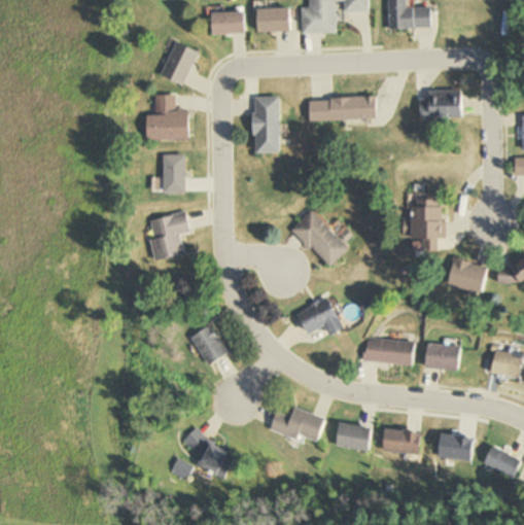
[(369,10),(369,0),(307,0),(308,6),(300,6),(301,33),(336,32),(335,0),(344,0),(344,10),(369,10)]
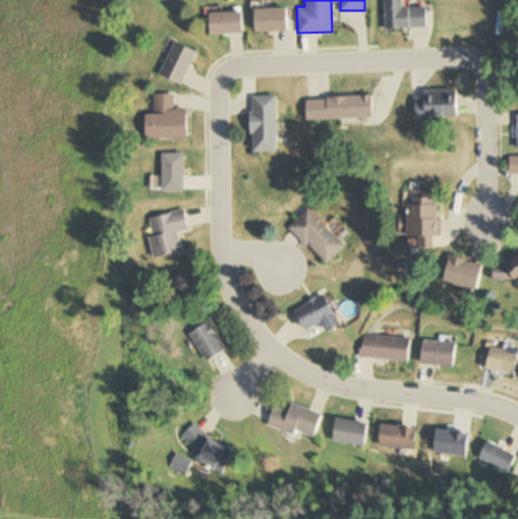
[(402,7),(401,0),(383,0),(384,26),(425,26),(425,7),(402,7)]
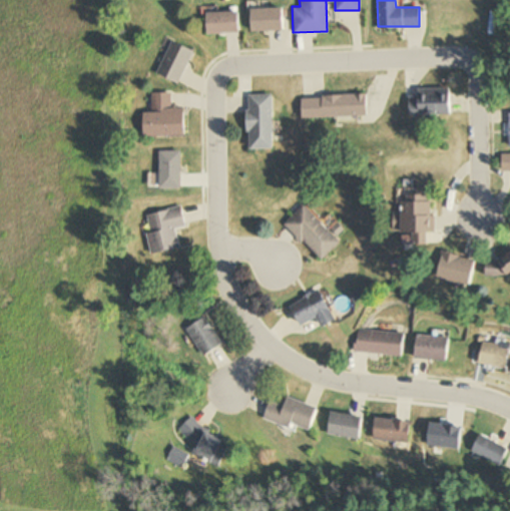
[(282,7),(249,7),(249,30),(282,30),(282,7)]
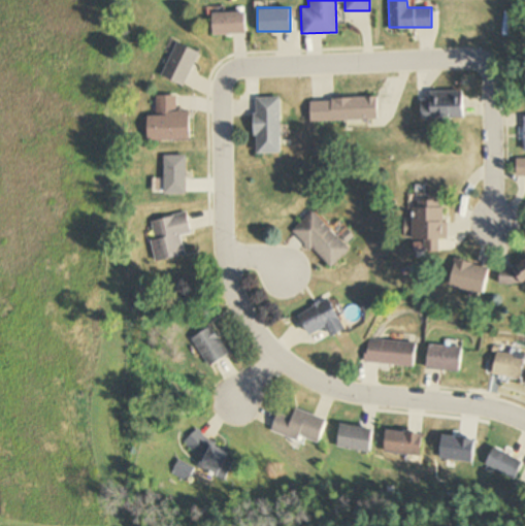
[(210,33),(244,33),(244,10),(210,10),(210,33)]
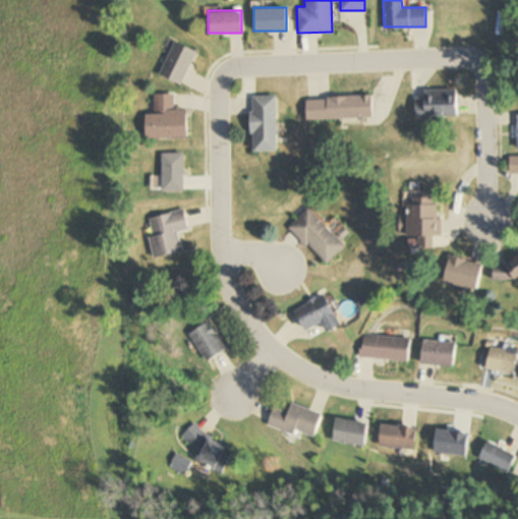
[(181,84),(195,50),(172,40),(158,74),(181,84)]
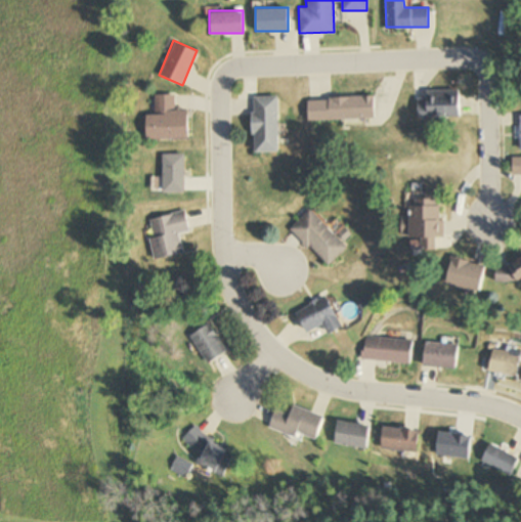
[(417,117),(459,117),(459,90),(417,90),(417,117)]
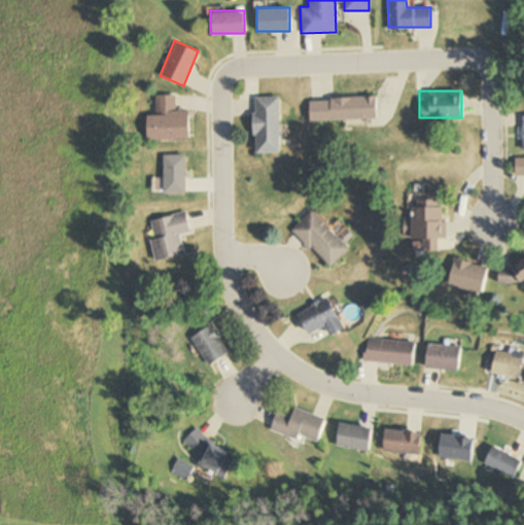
[(189,139),(188,111),(174,111),(173,95),(153,95),(153,114),(146,114),(146,140),(189,139)]
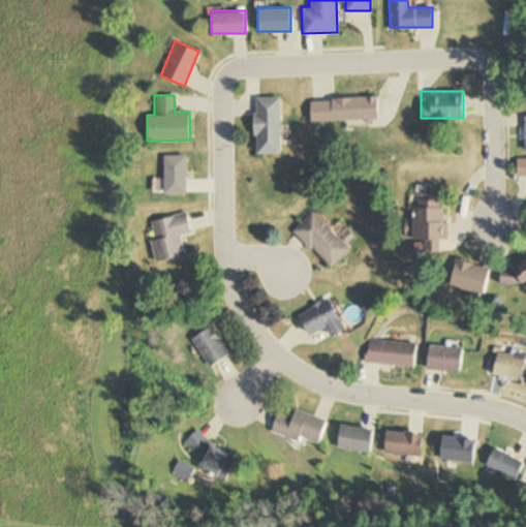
[(281,96),(255,97),(255,154),(281,153),(281,96)]
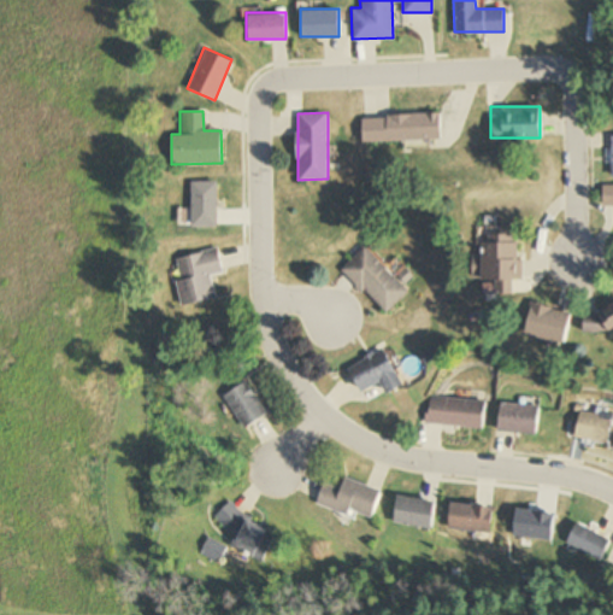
[(440,139),(440,112),(361,115),(363,141),(440,139)]
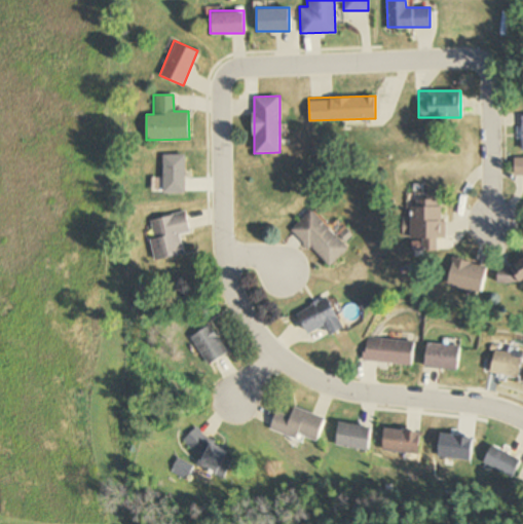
[(184,154),(161,154),(161,193),(184,193),(184,154)]
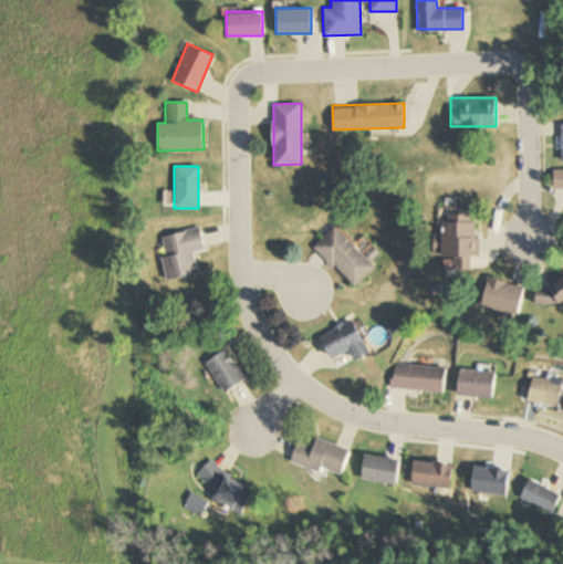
[(562,169),(553,169),(553,189),(562,188),(562,169)]
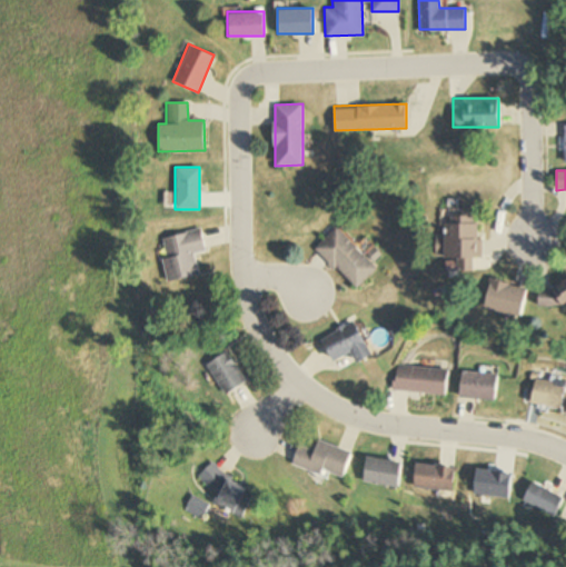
[(478,258),(478,216),(444,215),(443,236),(435,236),(435,257),(478,258)]
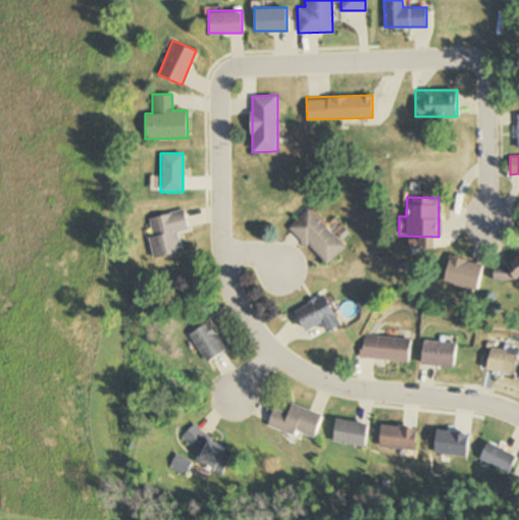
[(325,266),(345,247),(308,207),(288,226),(325,266)]
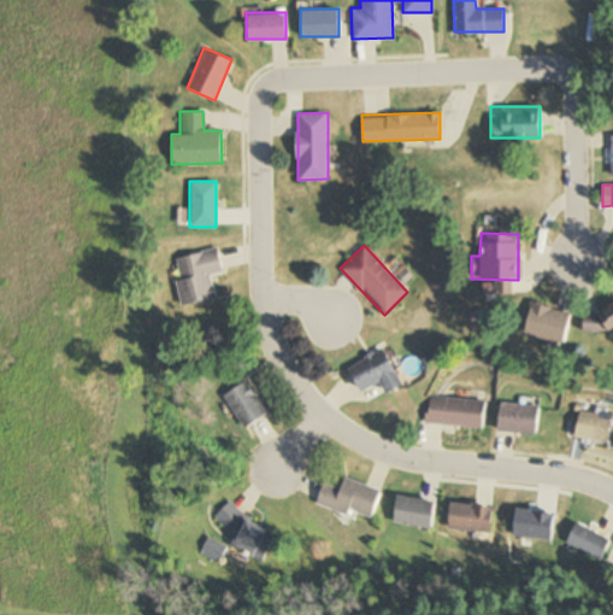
[(222,273),(216,247),(170,259),(182,306),(216,298),(210,275),(222,273)]
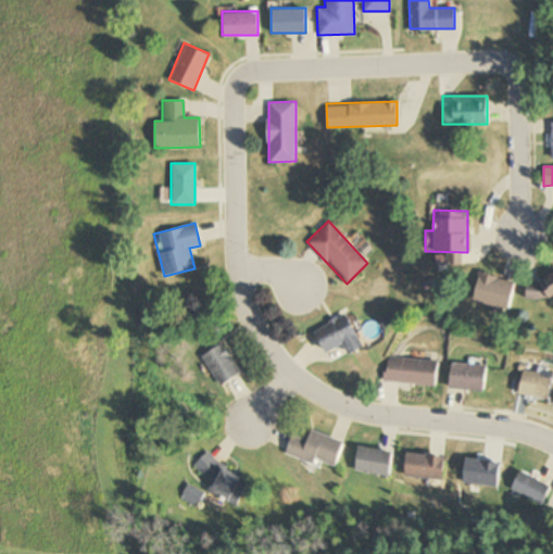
[(508,310),(515,281),(479,273),(472,301),(508,310)]
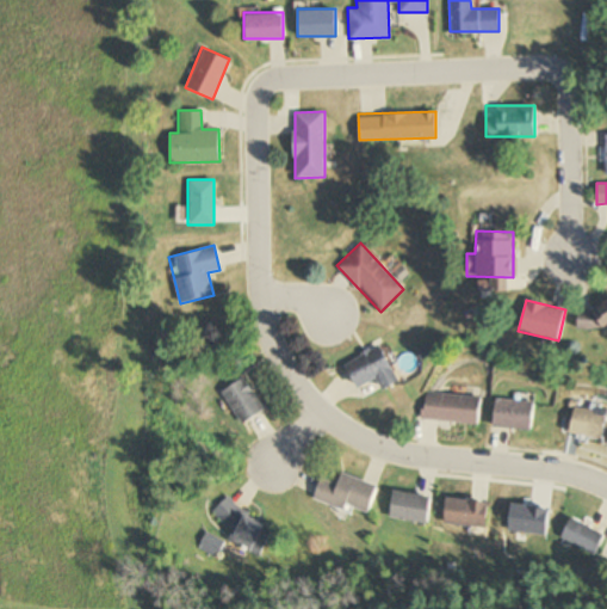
[(578,328),(606,327),(606,307),(578,307),(578,328)]
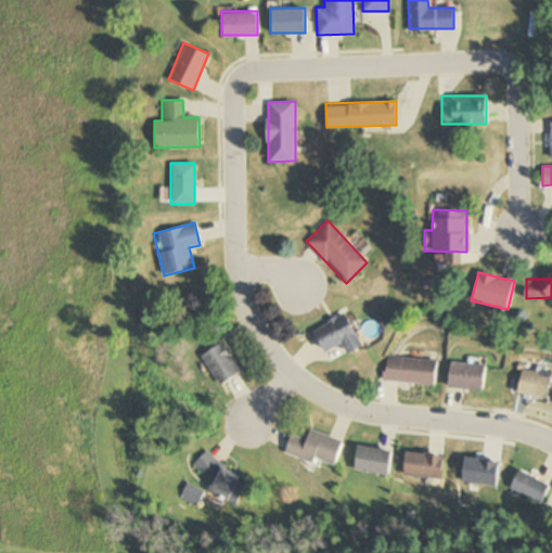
[(343,344),(348,355),(363,348),(346,313),(313,330),(324,352),(343,344)]
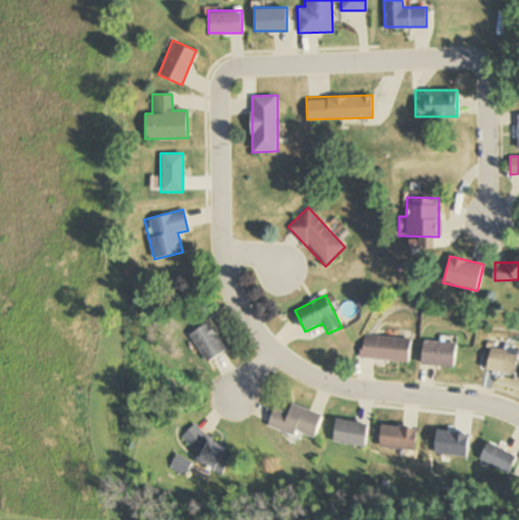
[(206,362),(225,349),(206,321),(187,334),(206,362)]
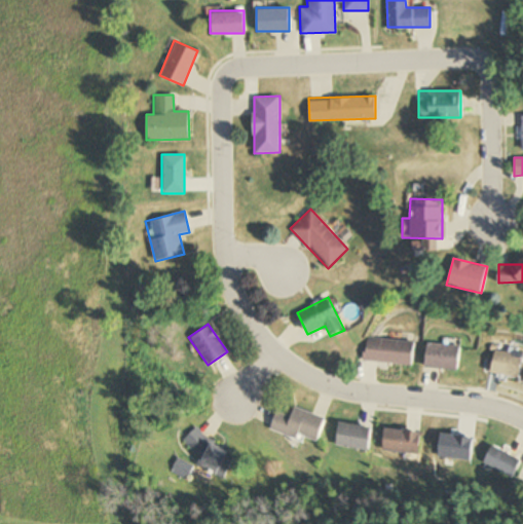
[(411,365),(413,341),(365,337),(362,360),(411,365)]
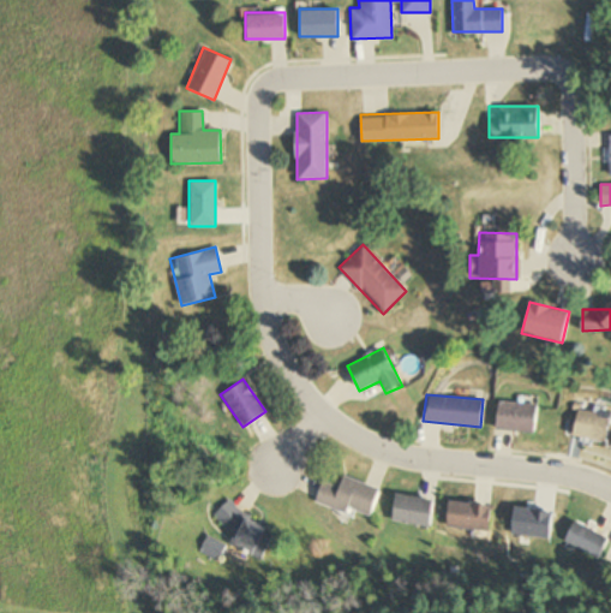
[(495,428),(533,433),(537,404),(497,400),(495,428)]
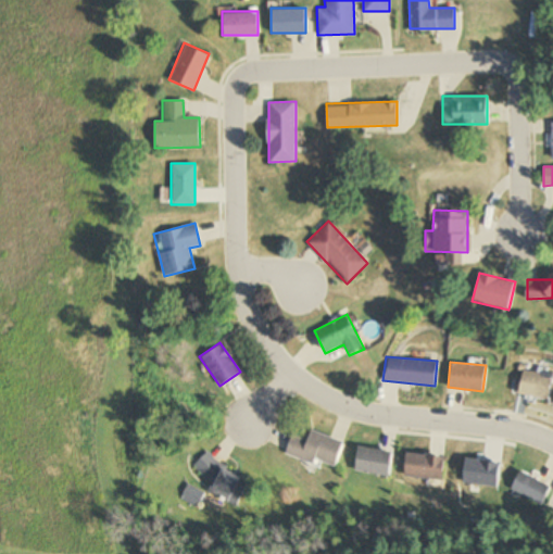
[(552,377),(552,375),(523,367),(516,393),(547,401),(552,377)]
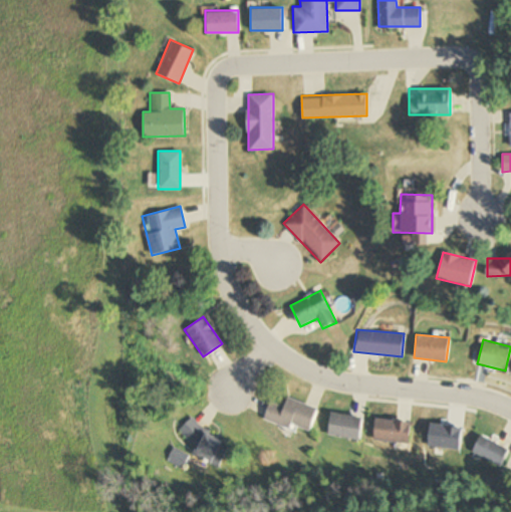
[(316,407),(287,396),(283,406),(268,401),(262,416),(307,433),(316,407)]
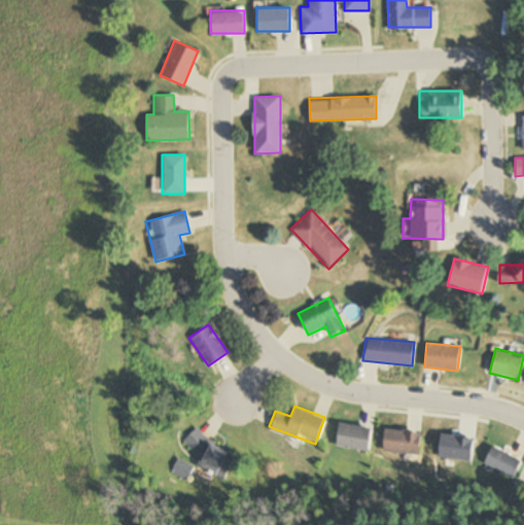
[(371,427),(340,420),(335,443),(365,450),(371,427)]
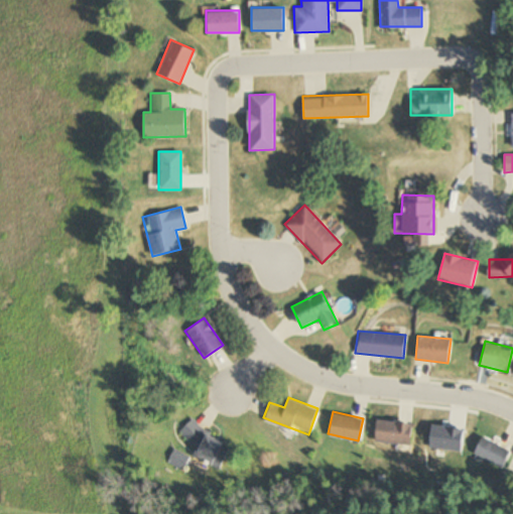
[(409,444),(412,422),(376,417),(373,440),(409,444)]
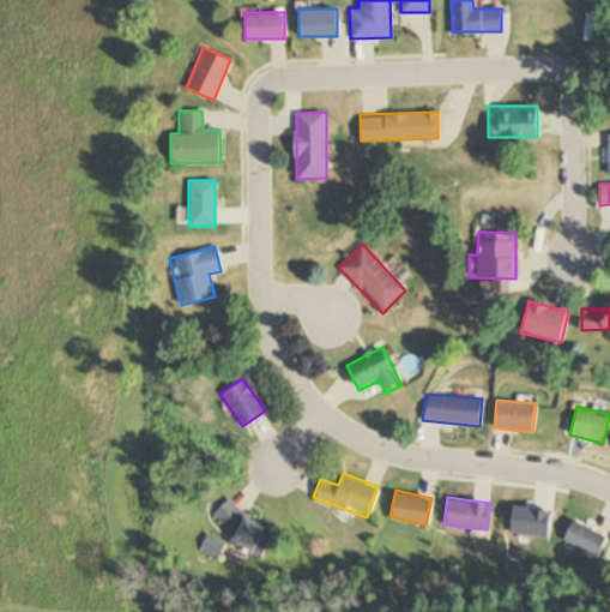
[(221,499),(210,517),(231,531),(227,539),(258,557),(273,531),(221,499)]
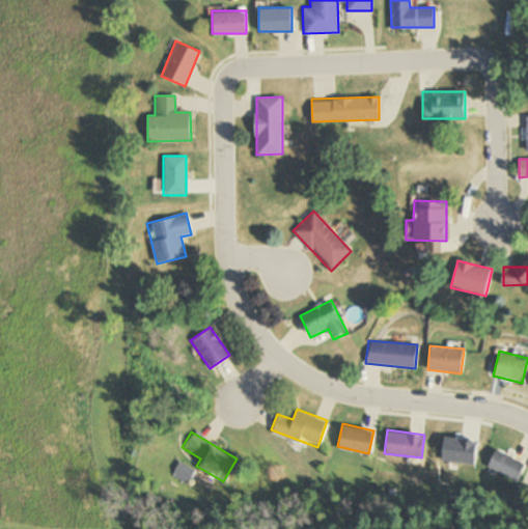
[(516,481),(526,464),(497,447),(487,465),(516,481)]
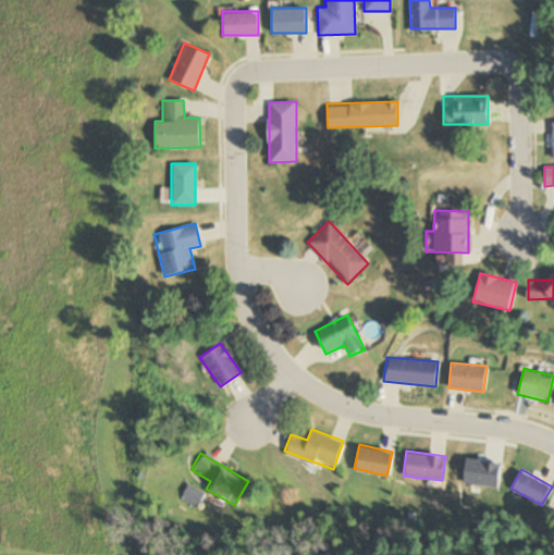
[(180,496),(194,504),(200,492),(186,484),(180,496)]
